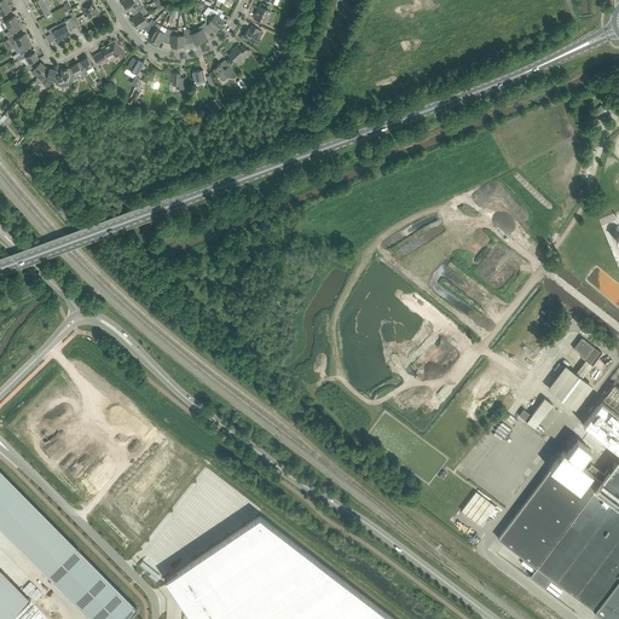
[(52,4),(50,0),(38,7),(41,15),(44,12),(45,16),(51,12),(47,6),(52,4)]
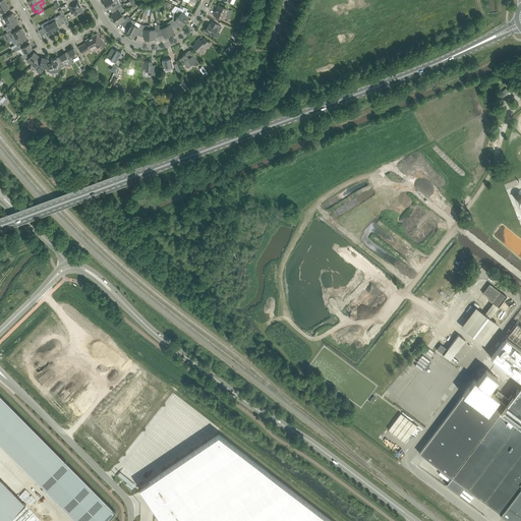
[(71,8),(73,10),(81,6),(78,1),(74,3),(72,0),(66,3),(70,9),(71,8)]
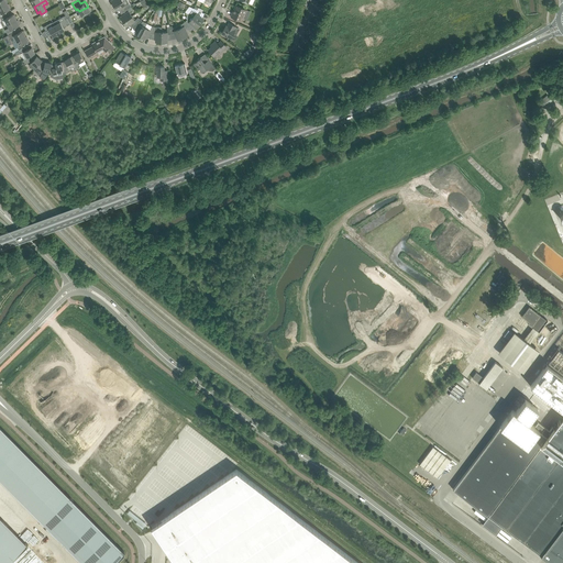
[(123,7),(125,10),(131,7),(128,0),(123,0),(114,6),(117,11),(123,7)]
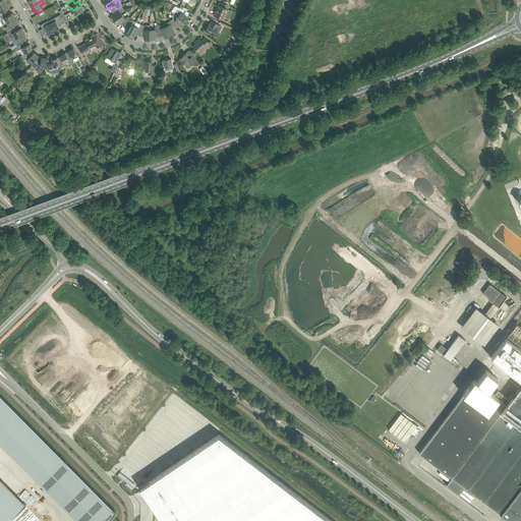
[(9,8),(9,7),(10,7),(8,4),(7,4),(7,3),(0,6),(0,16),(7,12),(6,10),(9,8)]
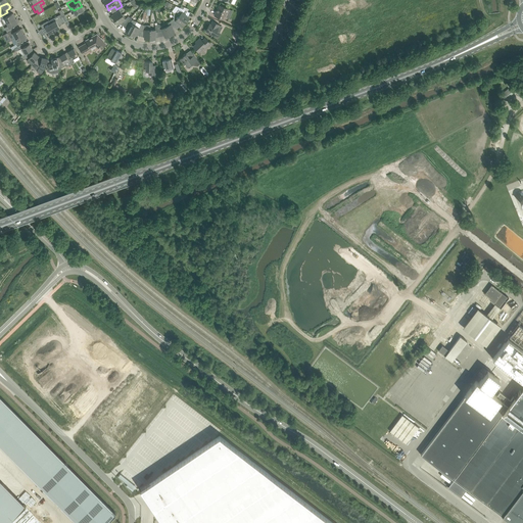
[(229,9),(225,7),(221,5),(218,12),(217,11),(215,15),(219,17),(223,19),(225,15),(226,16),(228,12),(231,14),(233,11),(229,9)]
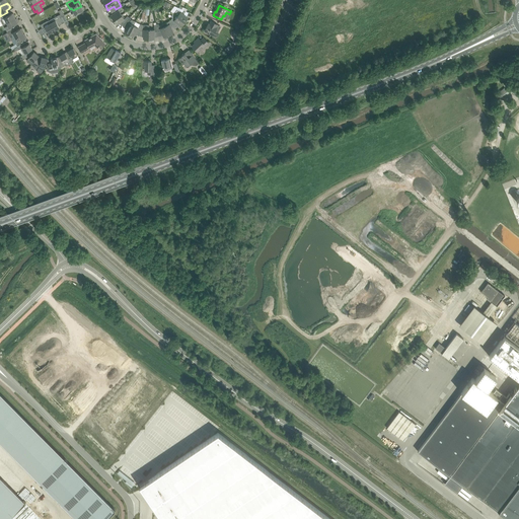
[(81,6),(73,10),(74,12),(72,13),(73,16),(83,10),(81,6)]
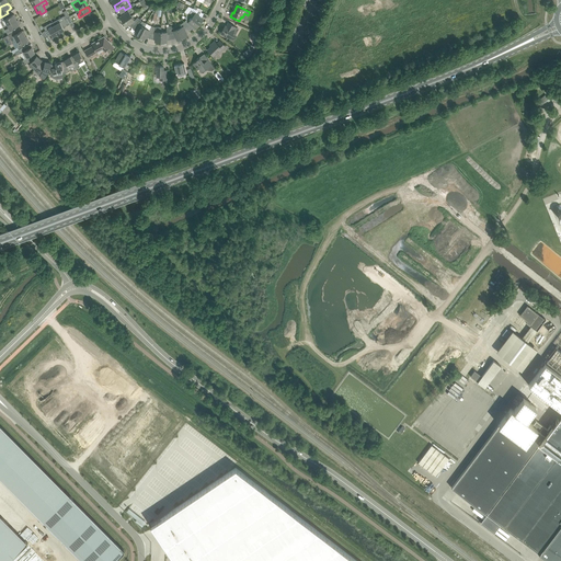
[(130,7),(125,10),(126,12),(119,16),(123,22),(132,15),(128,12),(133,10),(130,7)]
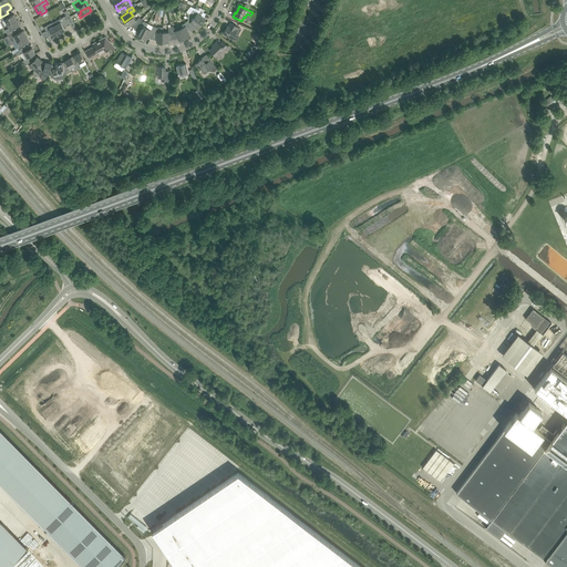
[(195,8),(189,14),(194,18),(202,24),(206,20),(199,14),(202,11),(199,10),(195,8)]
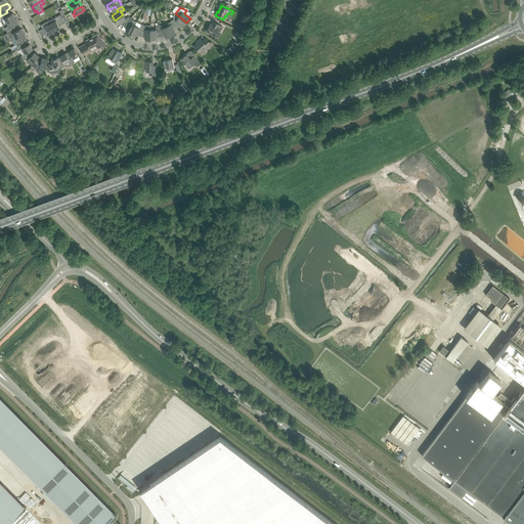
[(0,20),(2,26),(7,23),(15,18),(14,17),(15,16),(13,13),(13,14),(12,13),(9,15),(7,12),(0,16),(0,20)]
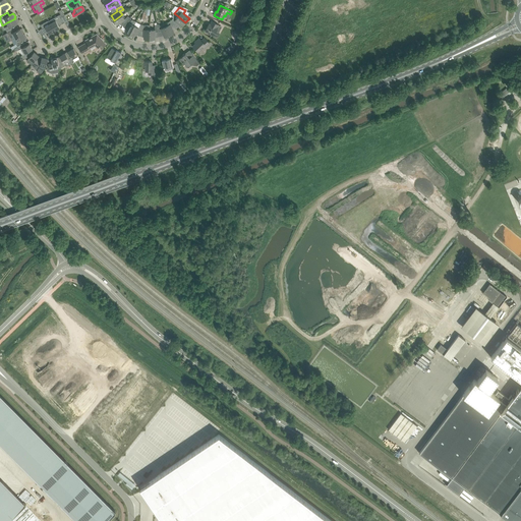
[(178,16),(174,13),(172,16),(174,17),(173,18),(171,20),(175,25),(177,22),(178,23),(181,25),(182,26),(185,22),(178,16)]
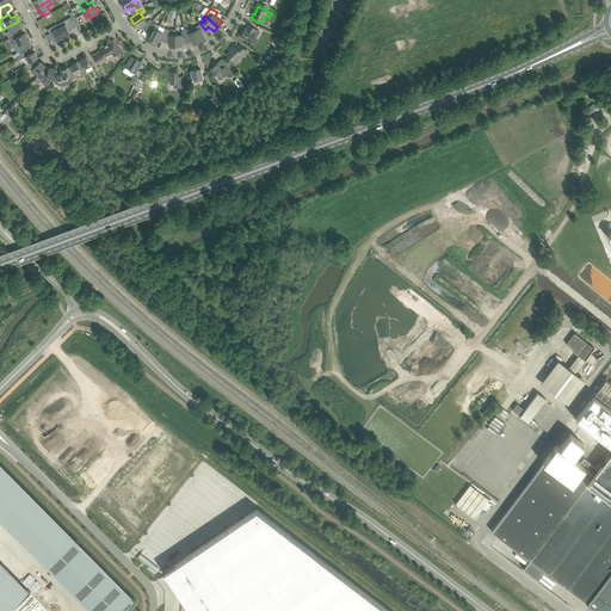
[(76,26),(73,19),(71,17),(69,18),(71,22),(62,26),(60,23),(57,24),(65,36),(71,32),(69,30),(76,26)]
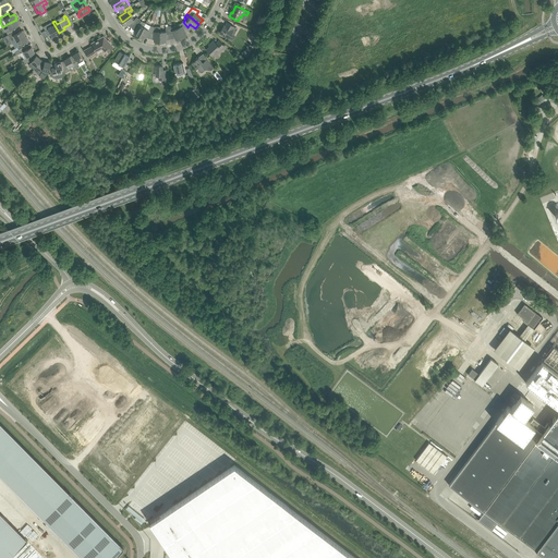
[(132,22),(135,24),(140,20),(137,17),(134,20),(131,15),(122,22),(125,26),(132,22)]
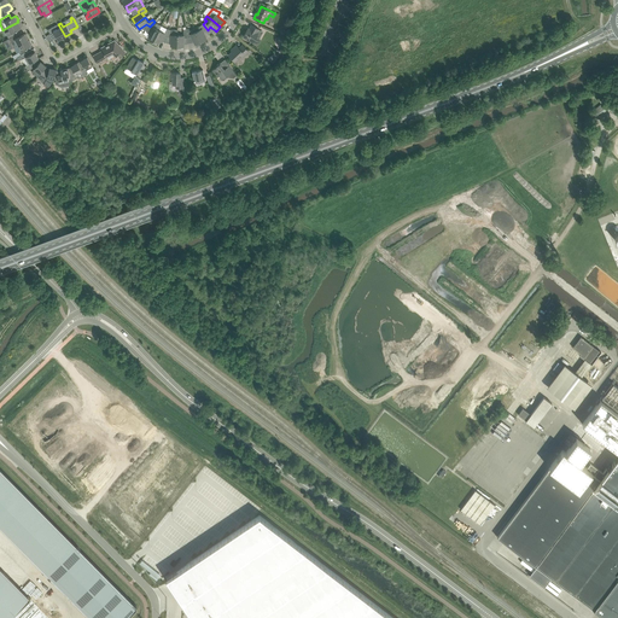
[(19,23),(18,22),(9,27),(10,30),(6,33),(9,39),(11,38),(19,33),(17,30),(22,28),(21,27),(22,25),(19,22),(19,23)]
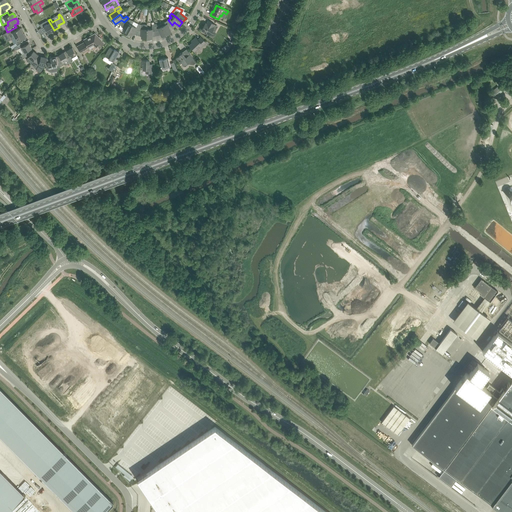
[(128,18),(124,22),(126,24),(123,31),(128,33),(134,21),(130,19),(128,18)]
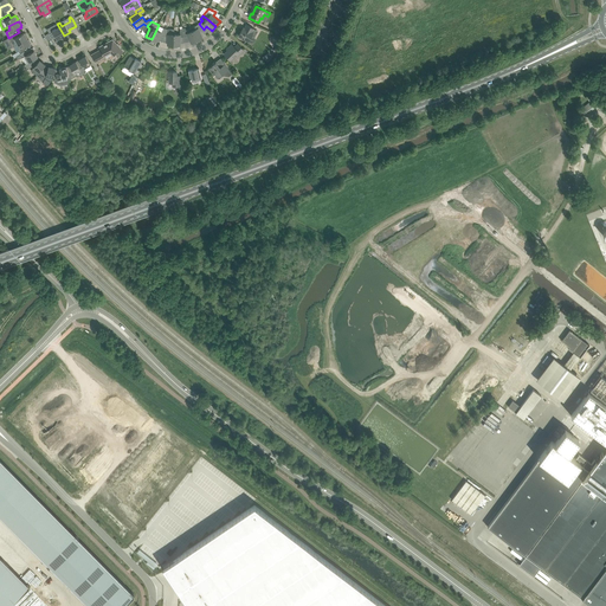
[(64,36),(57,24),(47,30),(50,32),(49,33),(51,39),(52,39),(56,37),(57,39),(64,36)]
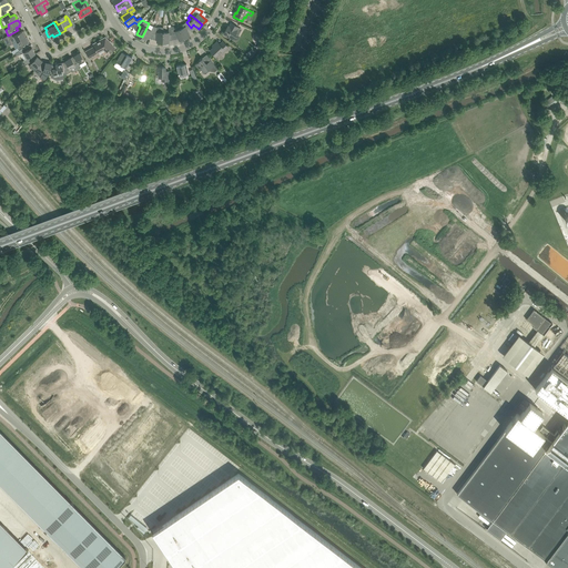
[(181,29),(185,38),(190,36),(190,33),(188,30),(188,29),(191,28),(186,22),(184,23),(182,24),(183,28),(181,29)]
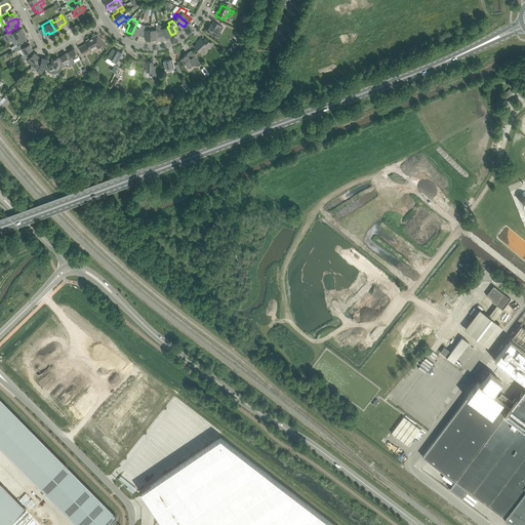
[(138,30),(143,31),(144,25),(142,25),(137,22),(131,34),(135,37),(137,32),(138,30)]
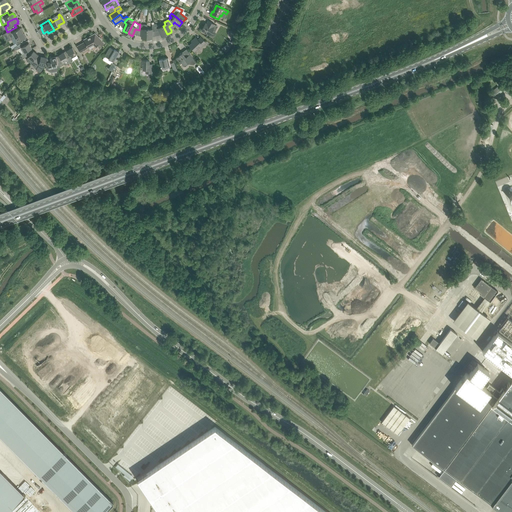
[(210,35),(213,36),(215,36),(216,34),(215,31),(213,30),(214,28),(213,27),(215,24),(208,21),(207,24),(206,23),(202,30),(210,35)]
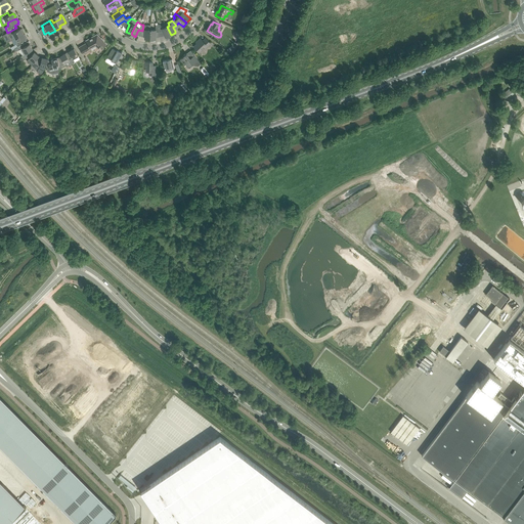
[(160,25),(158,25),(160,32),(163,31),(166,37),(171,35),(166,24),(161,26),(160,25)]
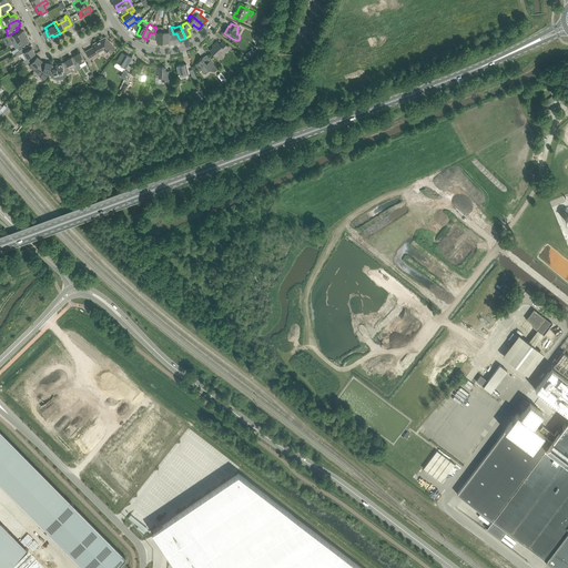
[(158,42),(163,42),(163,32),(160,32),(160,29),(158,29),(159,28),(155,27),(154,33),(158,34),(158,42)]
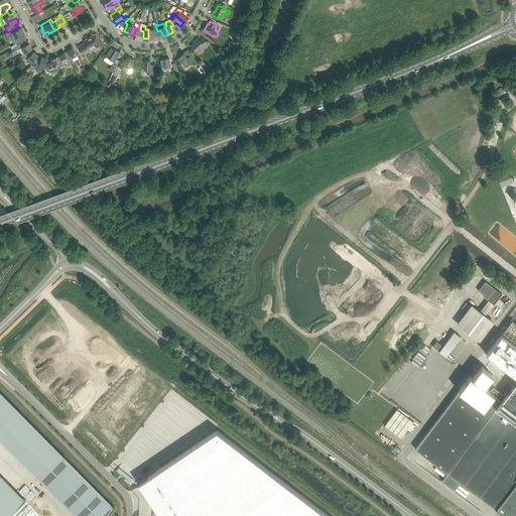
[(153,31),(156,31),(157,31),(155,24),(153,24),(153,29),(148,29),(148,38),(153,38),(153,31)]
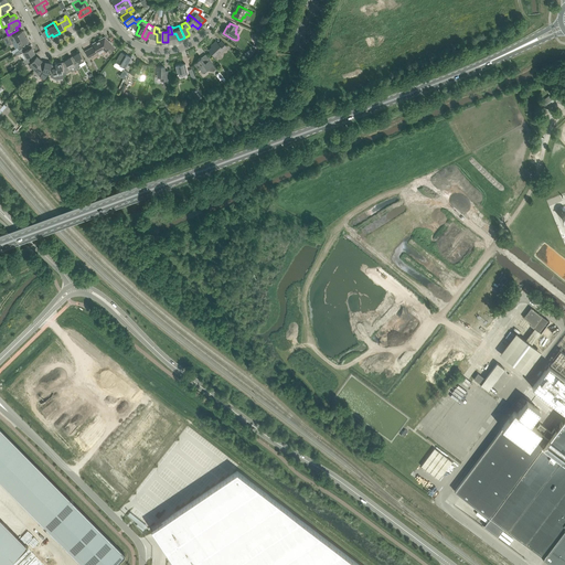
[(19,33),(18,30),(10,34),(12,36),(13,35),(17,41),(25,36),(25,35),(25,34),(24,31),(23,32),(23,31),(19,33)]
